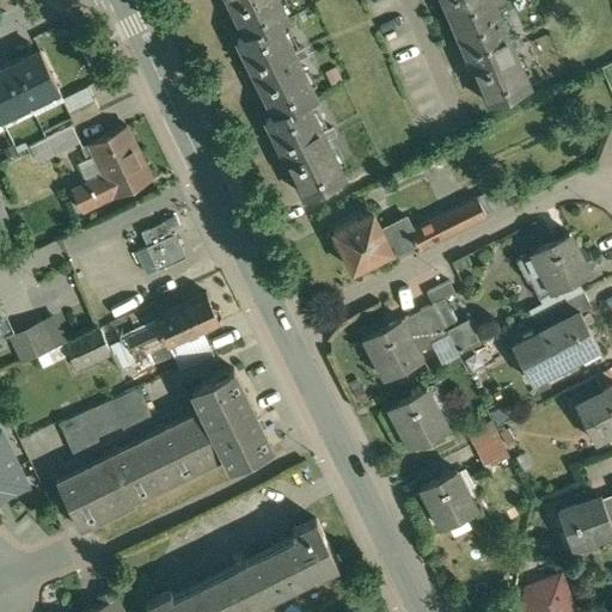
[(344,176),(307,102),(316,97),(279,22),(287,17),(279,0),(231,0),(248,34),(239,37),(277,114),(269,118),(307,195),(344,176)]
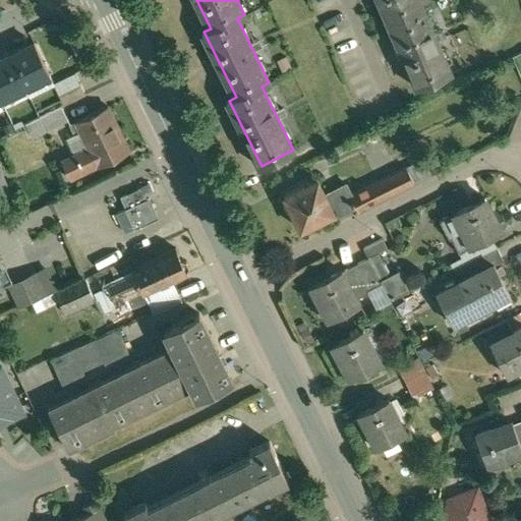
[(451,72),(420,0),(381,0),(402,48),(401,49),(405,58),(406,57),(418,87),(451,72)]
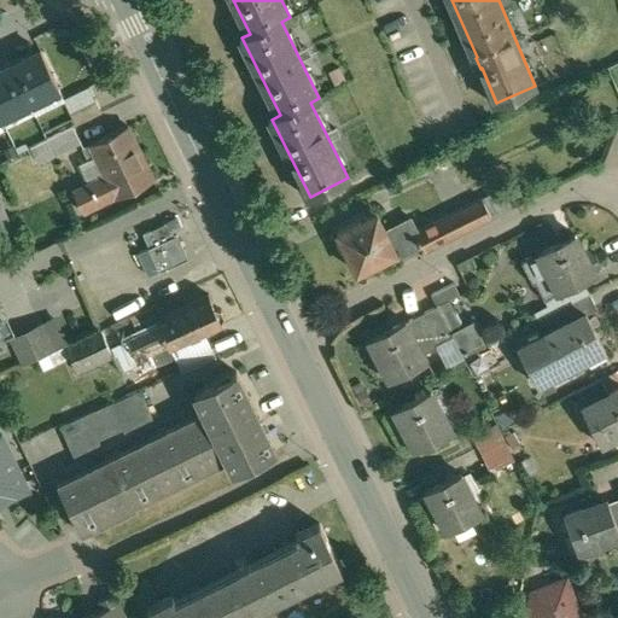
[(41,51),(12,65),(31,104),(60,91),(41,51)]
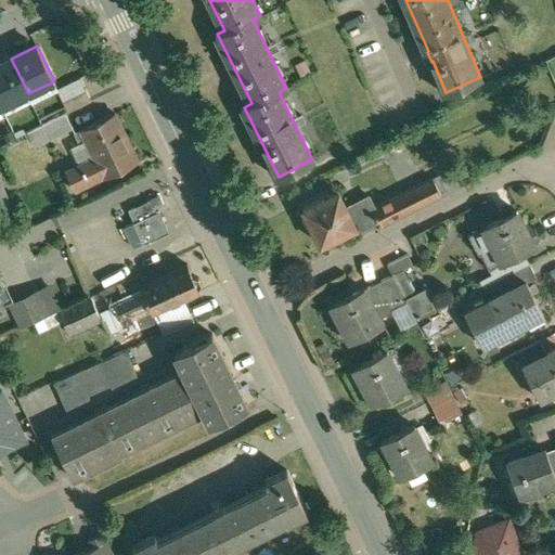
[(11,59),(0,63),(0,102),(2,106),(28,93),(11,59)]
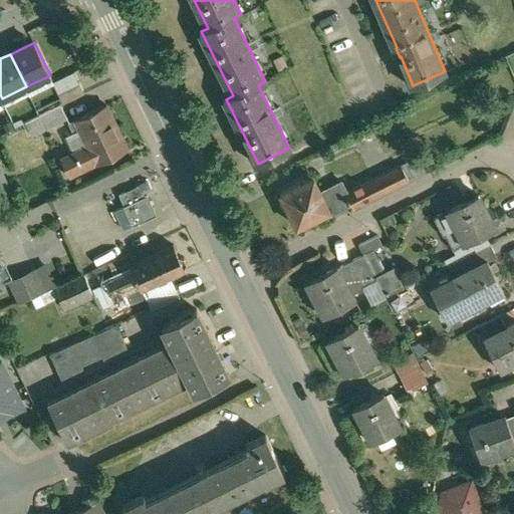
[(74,72),(53,82),(59,92),(80,82),(74,72)]
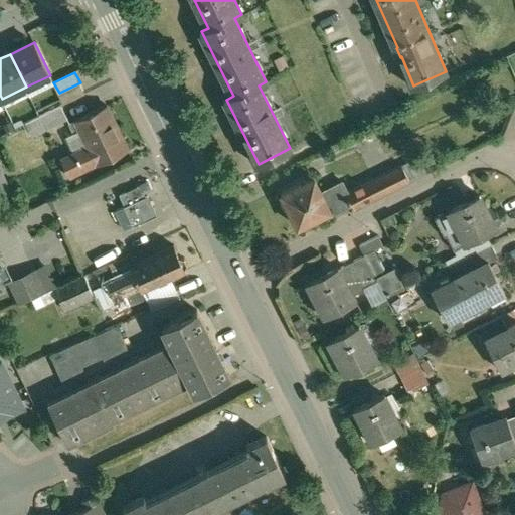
[(80,82),(59,93),(64,104),(86,94),(80,82)]
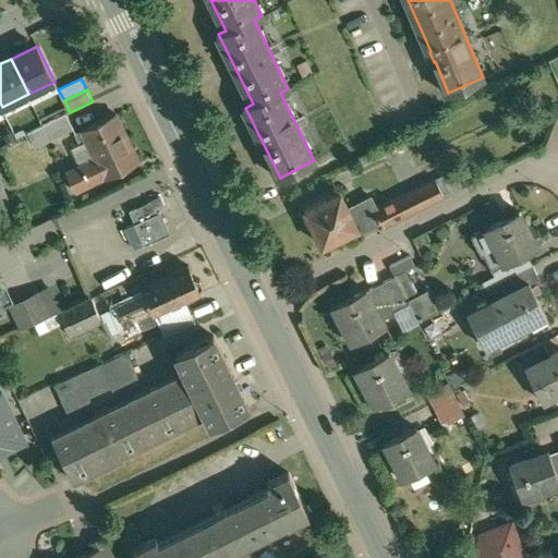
[(68,113),(40,126),(48,142),(75,129),(68,113)]
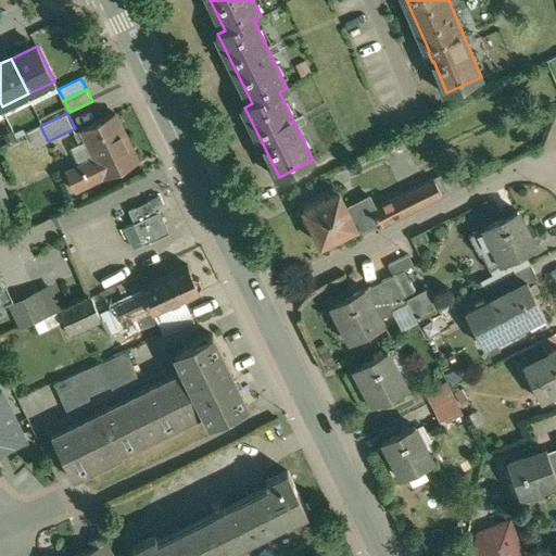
[(97,159),(66,173),(75,191),(105,177),(106,178),(139,163),(116,114),(84,129),(97,159)]
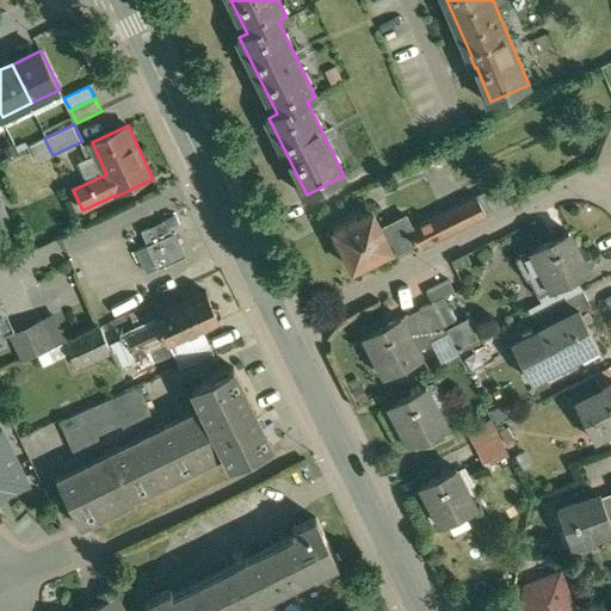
[(511,180),(477,197),(487,215),(519,198),(511,180)]
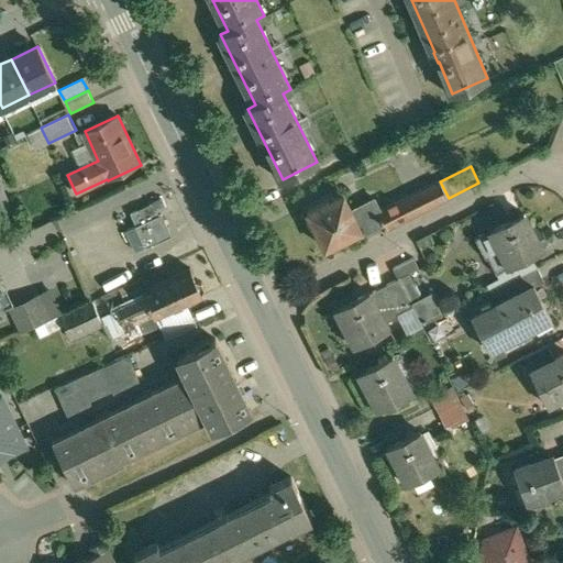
[(382,209),(379,211),(388,229),(449,198),(440,181),(440,180),(382,209)]
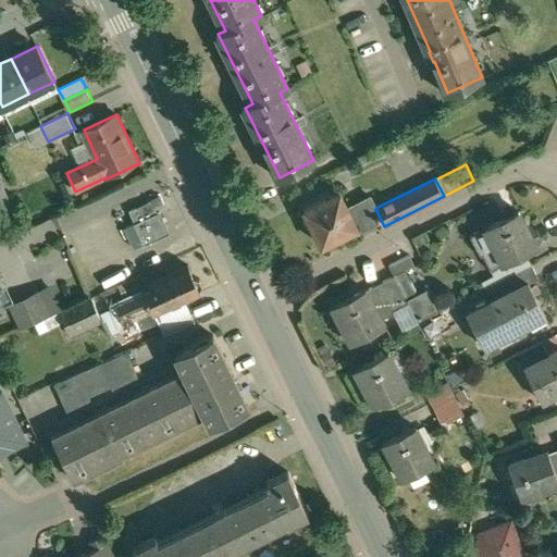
[(341,192),(305,210),(306,213),(304,219),(307,225),(312,226),(321,245),(355,229),(358,227),(350,212),(353,211),(349,206),(348,206),(341,192)]
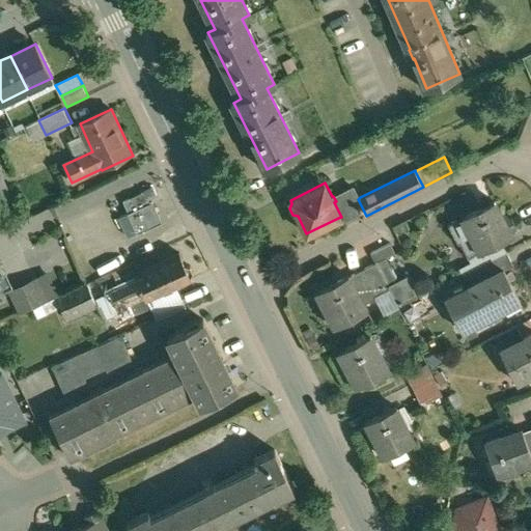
[(355,188),(340,195),(342,198),(336,201),(334,202),(341,217),(338,218),(341,223),(363,213),(365,217),(366,216),(358,199),(360,197),(355,188)]
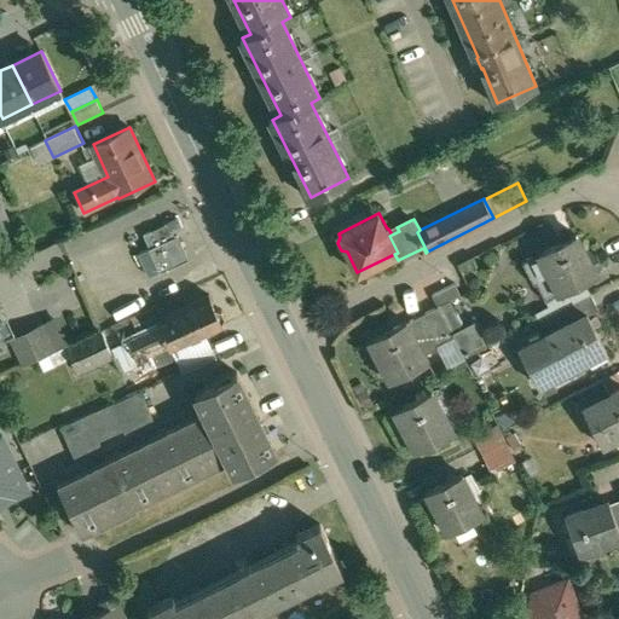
[(577,233),(522,261),(534,284),(537,283),(545,300),(547,300),(585,281),(599,273),(588,253),(586,253),(577,233)]
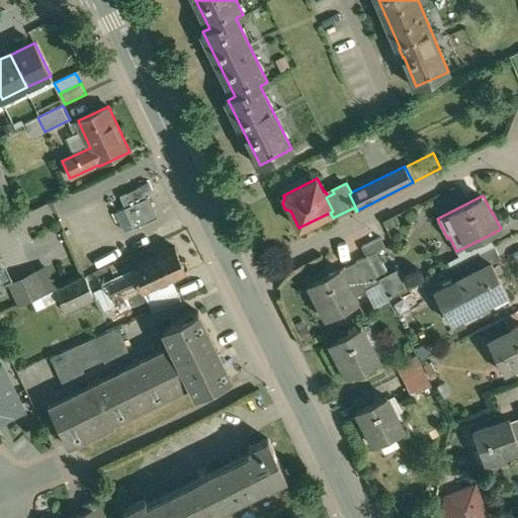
[(148,199),(124,209),(133,230),(157,220),(148,199)]
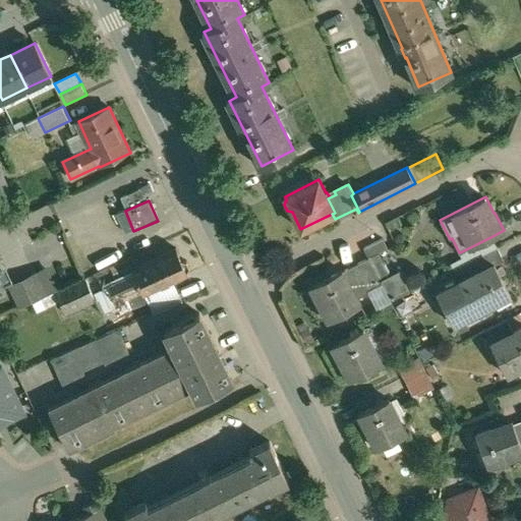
[(493,236),(460,252),(465,262),(465,264),(498,246),(493,236)]
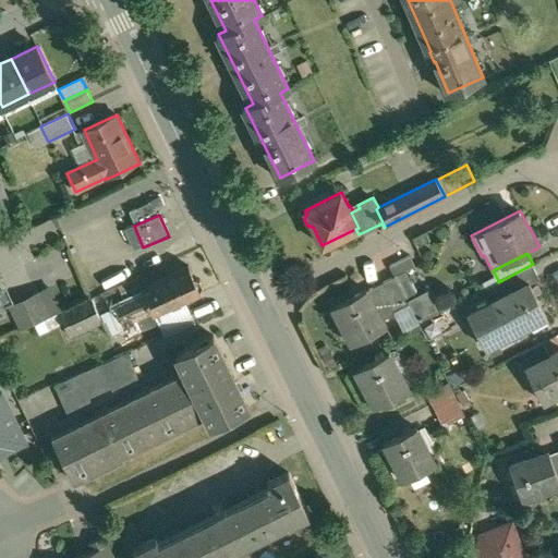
[(411,255),(390,265),(396,276),(416,266),(411,255)]
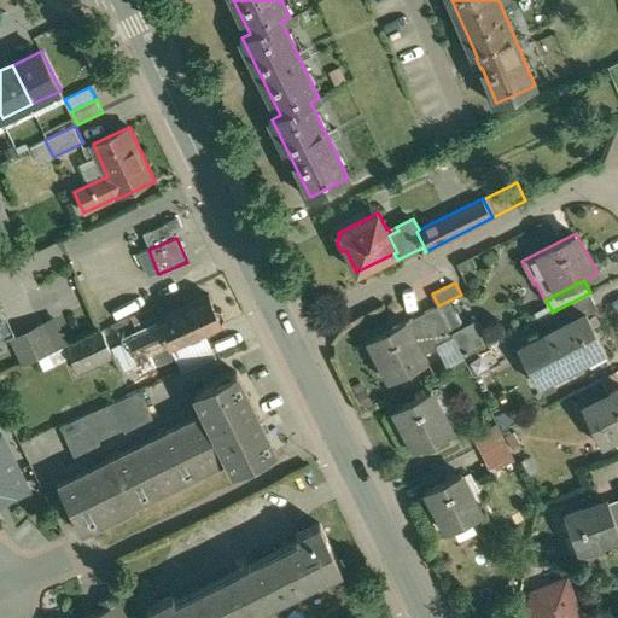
[(590,292),(552,313),(552,310),(538,318),(546,332),(567,321),(567,322),(587,313),(588,314),(599,308),(590,292)]
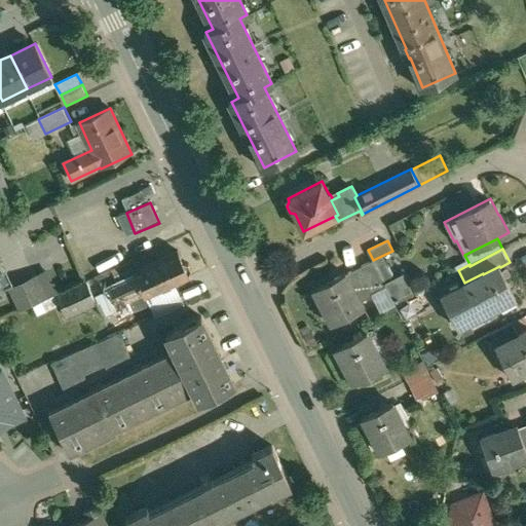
[(179,251),(135,271),(137,276),(110,290),(119,308),(127,304),(125,299),(143,291),(146,296),(191,275),(190,274),(193,269),(190,264),(184,263),(179,251)]
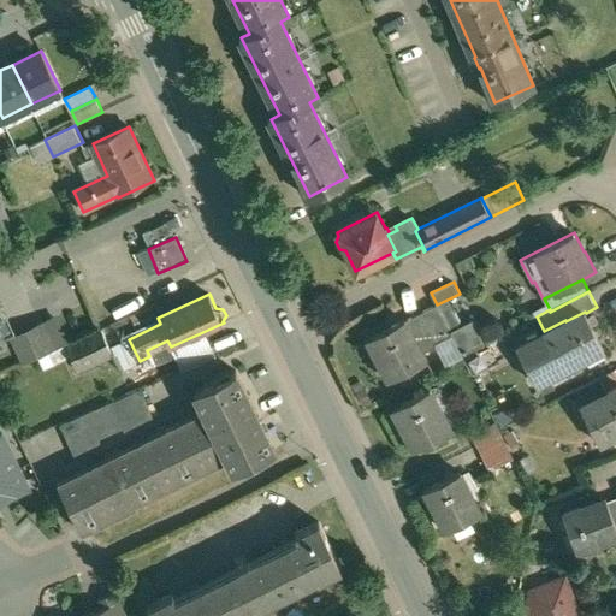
[(437,304),(406,320),(414,338),(416,337),(424,351),(452,336),(437,304)]
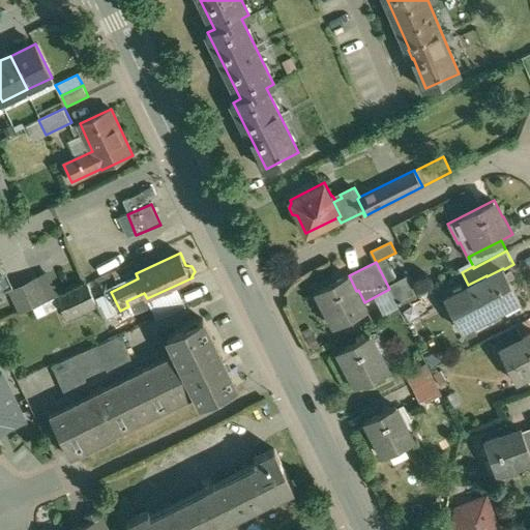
[(468,285),(444,297),(462,329),(486,317),(486,318),(487,317),(503,308),(501,303),(516,295),(519,300),(520,300),(504,269),(503,268),(487,276),(487,275),(468,285)]
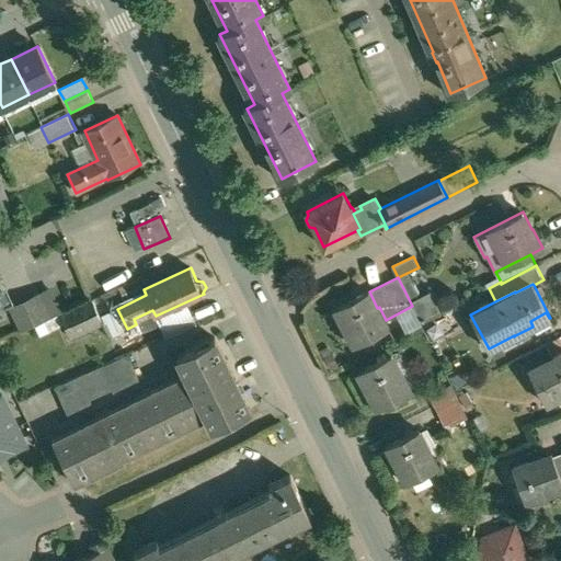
[(368,290),(334,308),(335,309),(341,306),(350,322),(344,325),(353,343),(354,344),(389,325),(386,320),(379,307),(377,308),(369,292),(368,290)]
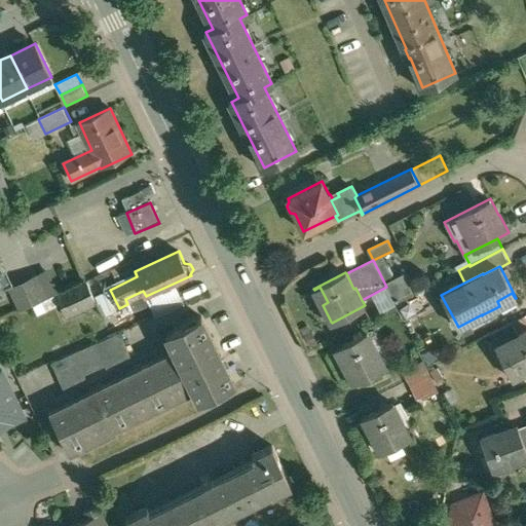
[(35,275),(10,287),(21,310),(46,298),(35,275)]
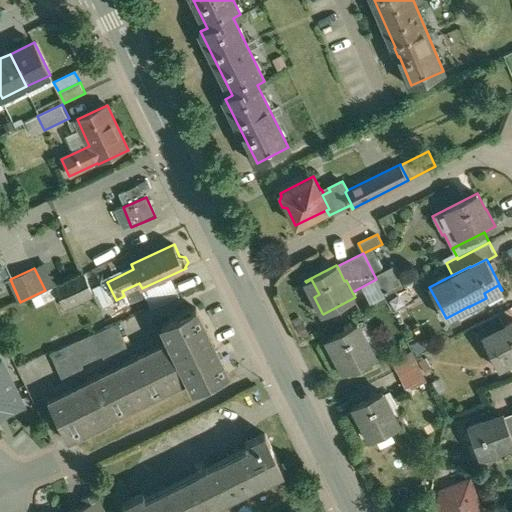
[(84,272),(54,287),(58,295),(64,308),(94,295),(84,272)]
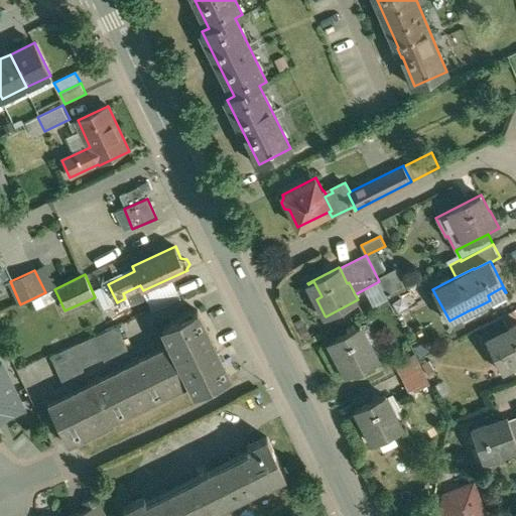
[(54,289),(33,299),(36,307),(58,297),(54,289)]
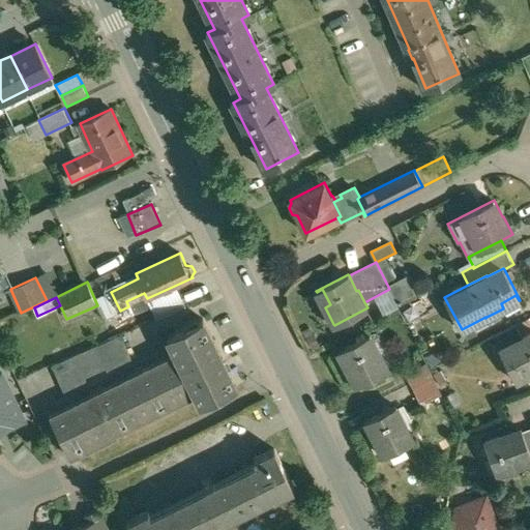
[(237,386),(203,318),(168,335),(169,336),(176,352),(197,393),(196,393),(201,404),(237,386)]
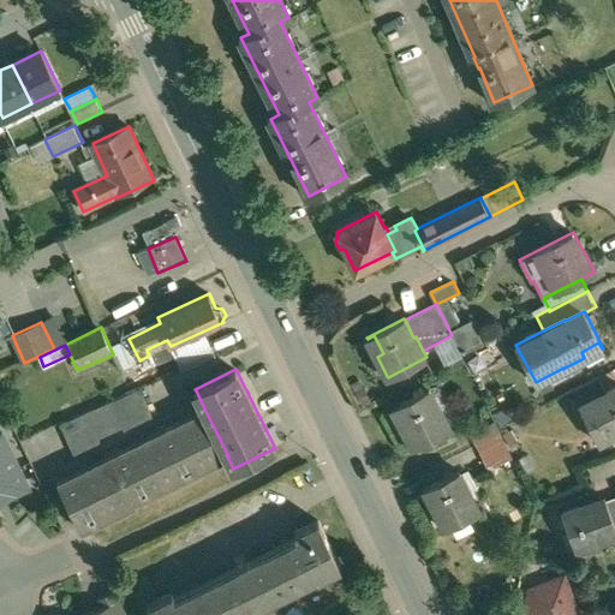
[(598,376),(573,390),(580,404),(601,393),(602,395),(607,392),(598,376)]
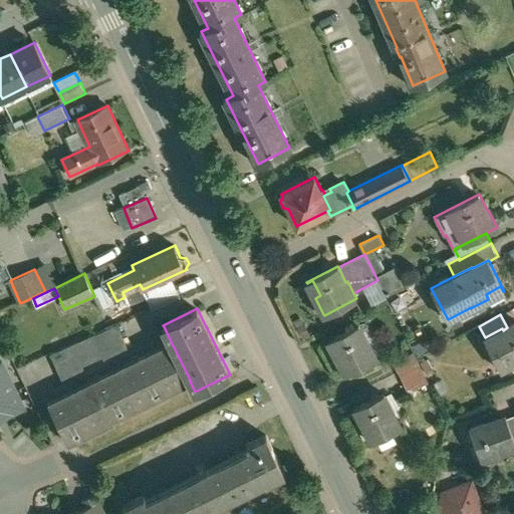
[(502,328),(485,337),(501,369),(513,362),(513,323),(507,327),(503,330),(502,328)]
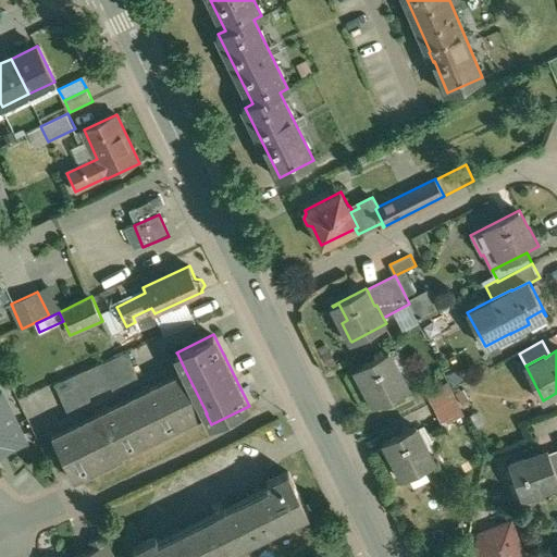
[(126,351),(100,363),(112,386),(111,386),(113,390),(138,378),(126,351)]
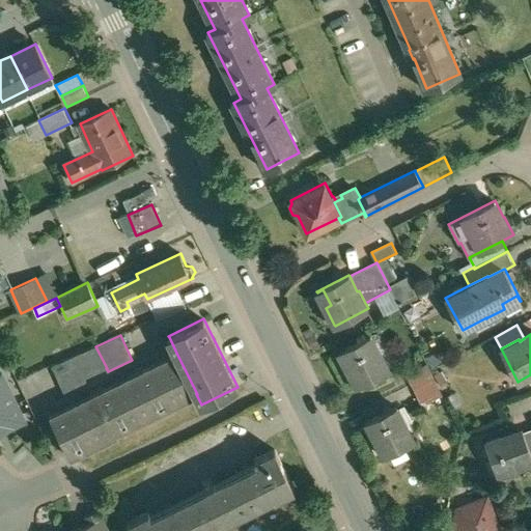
[(370,335),(339,352),(339,353),(345,350),(353,364),(347,367),(356,384),(355,385),(356,386),(389,368),(380,351),(379,351),(370,335)]
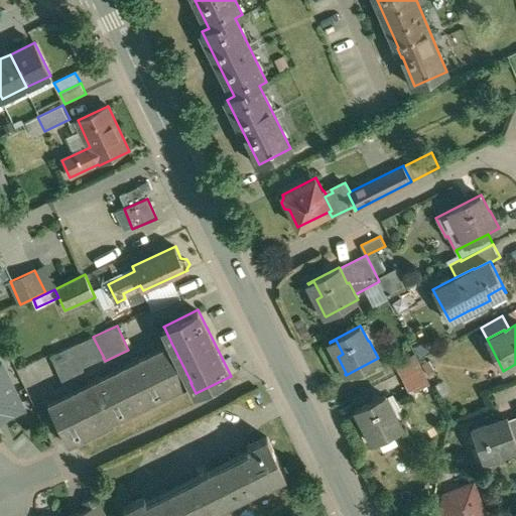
[(93,337),(49,356),(62,383),(85,373),(83,368),(103,358),(104,358),(93,337)]
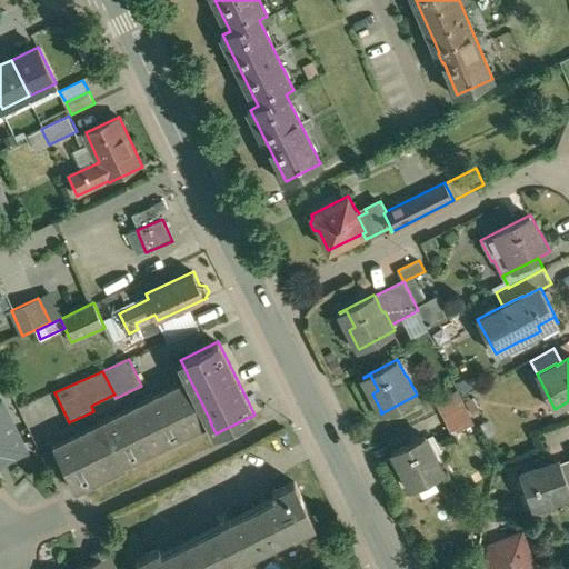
[(189,378),(53,445),(76,491),(127,466),(126,463),(210,422),(211,422),(189,378)]
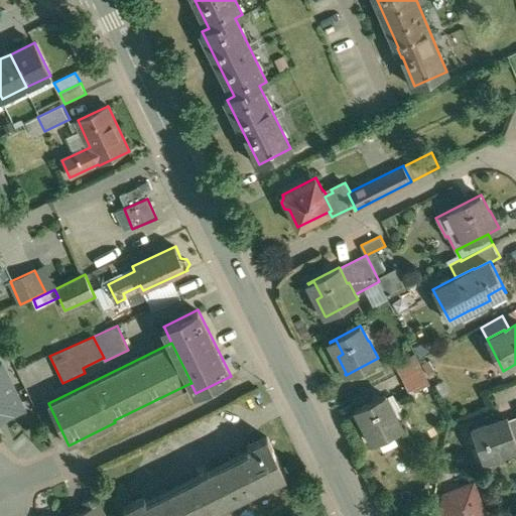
[(414,352),(394,363),(400,373),(420,363),(414,352)]
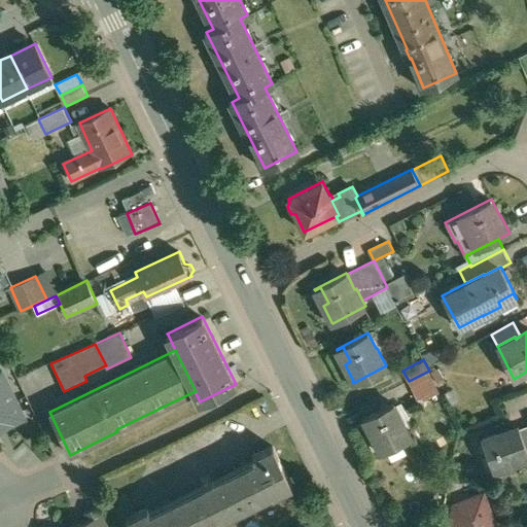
[(0,426),(26,416),(3,363),(0,364),(0,426)]
